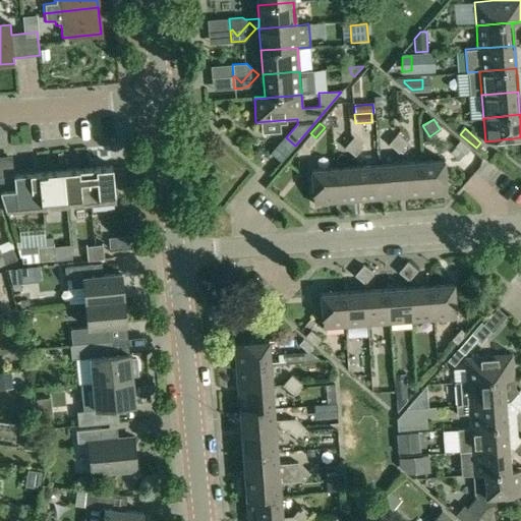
[(310,133),(302,143),(307,148),(315,137),(310,133)]
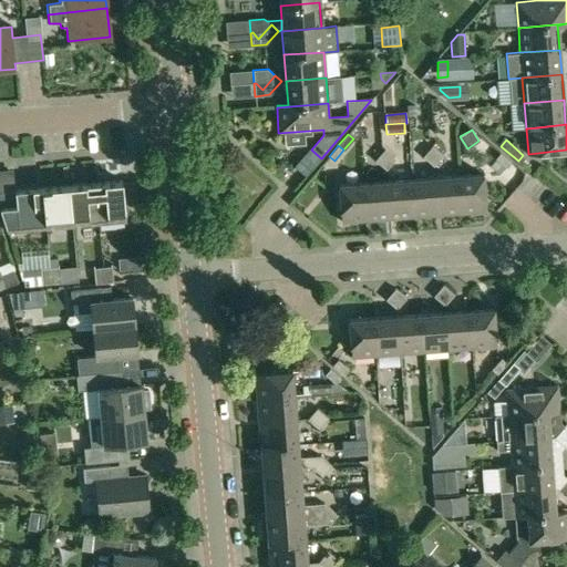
[(432,145),(428,151),(439,161),(443,155),(432,145)]
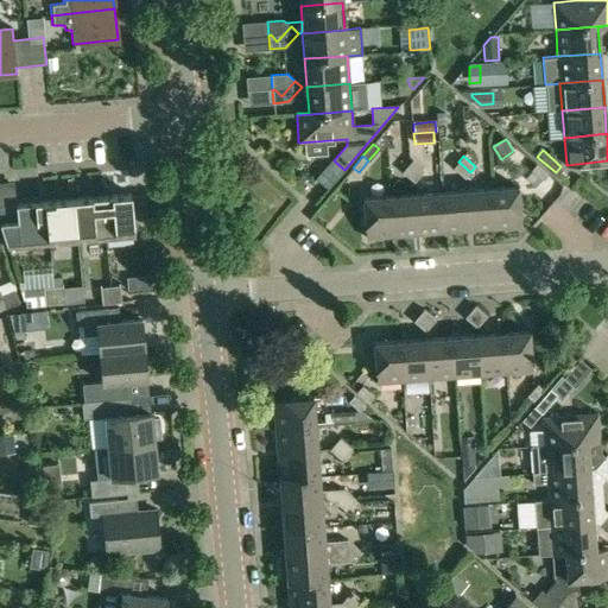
[(407,166),(419,176),(424,170),(412,160),(407,166)]
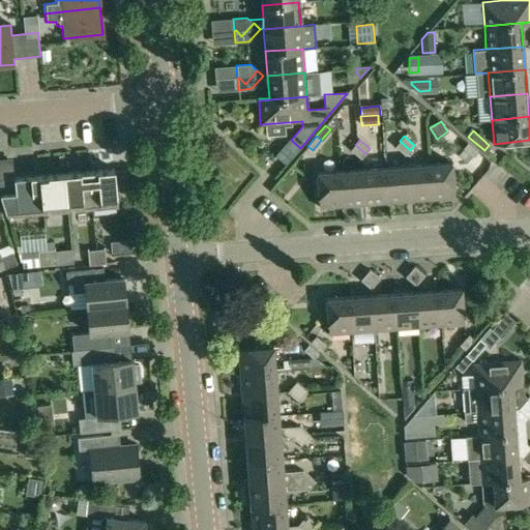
[(394,146),(406,155),(410,150),(400,141),(394,146)]
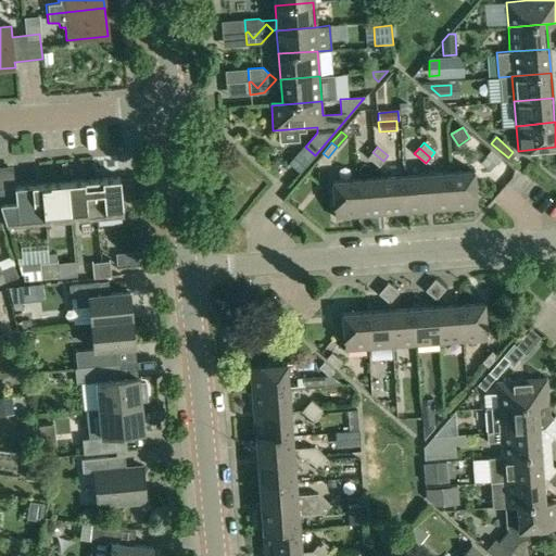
[(501,159),(490,150),(485,154),(497,163),(501,159)]
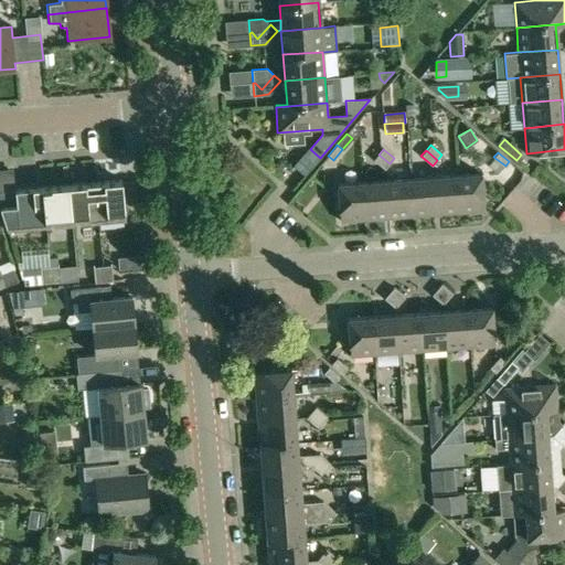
[(373,160),(384,169),(390,163),(379,155),(373,160)]
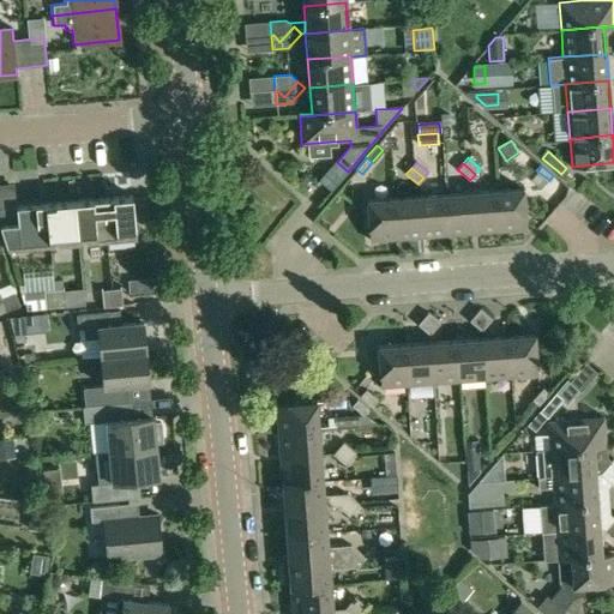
[(11,184),(0,185),(0,223),(8,252),(47,248),(43,205),(13,208),(11,184)]
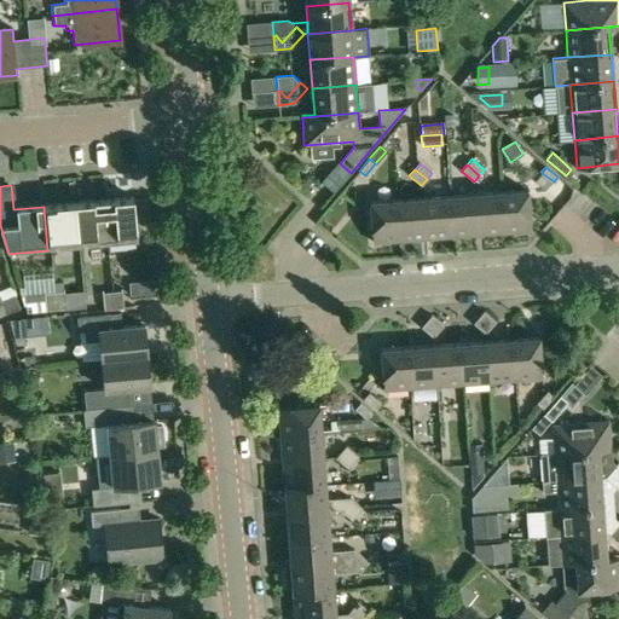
[(527,190),(501,192),(503,232),(530,231),(527,190)]
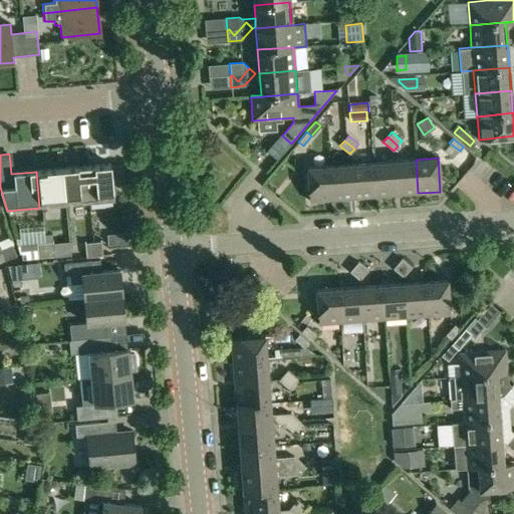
[(416,160),(394,161),(397,195),(418,193),(416,160)]
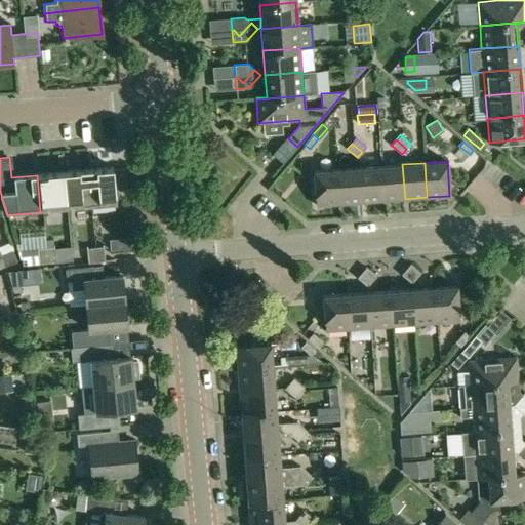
[(402,164),(380,166),(384,200),(405,199),(402,164)]
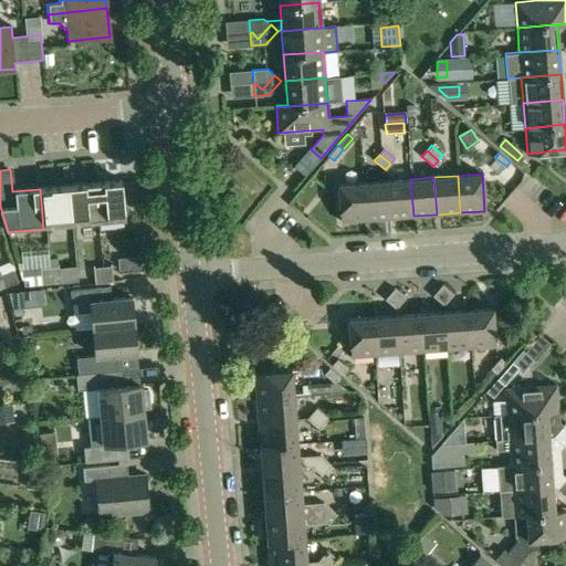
[(410,179),(387,180),(389,218),(413,216),(410,179)]
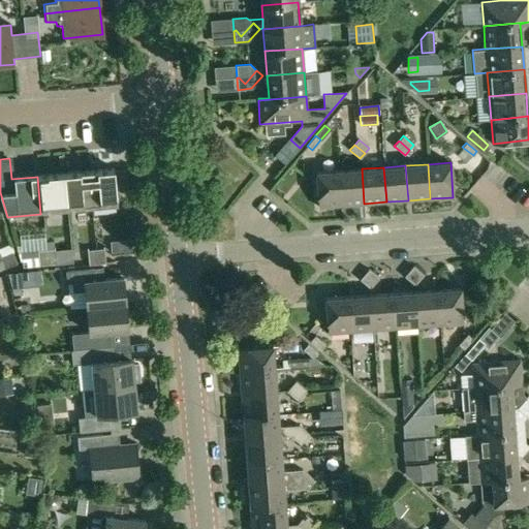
[(111,169),(86,172),(89,210),(116,208),(114,190),(129,188),(127,168),(111,170),(111,169)]
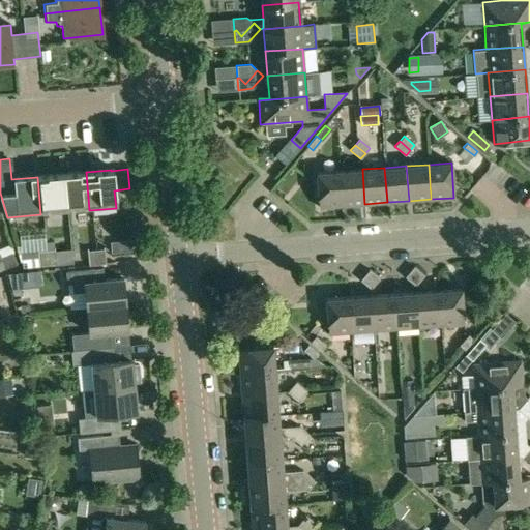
[(362,169),(340,171),(342,206),(364,204),(362,169)]
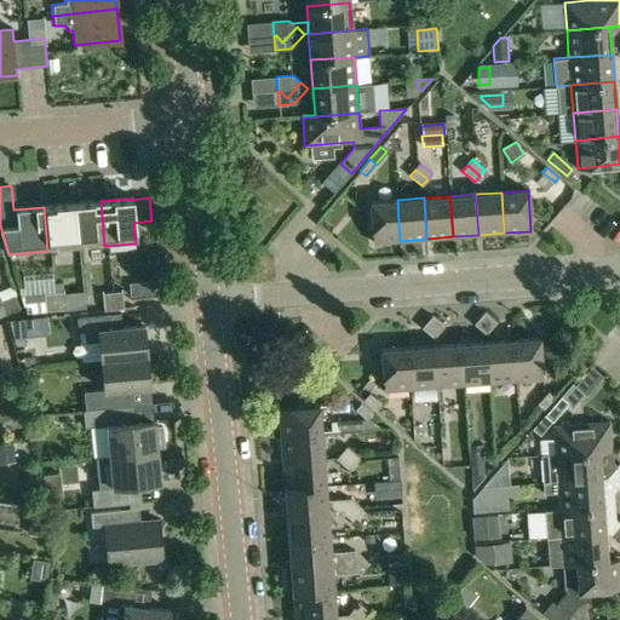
[(400,241),(397,200),(371,202),(374,242),(400,241)]
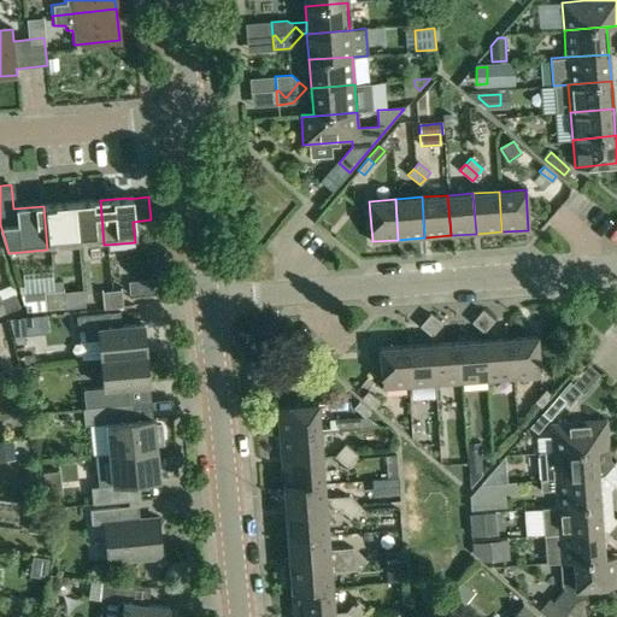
[(100,200),(72,204),(76,247),(104,245),(100,200)]
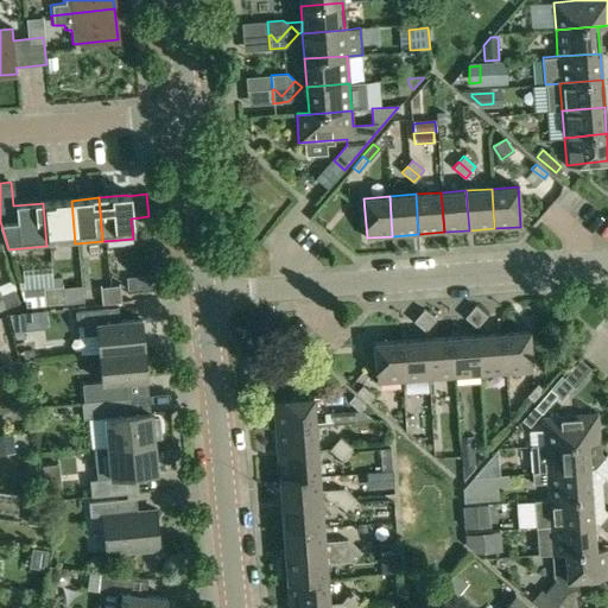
[(75,244),(71,201),(43,203),(46,246),(75,244)]
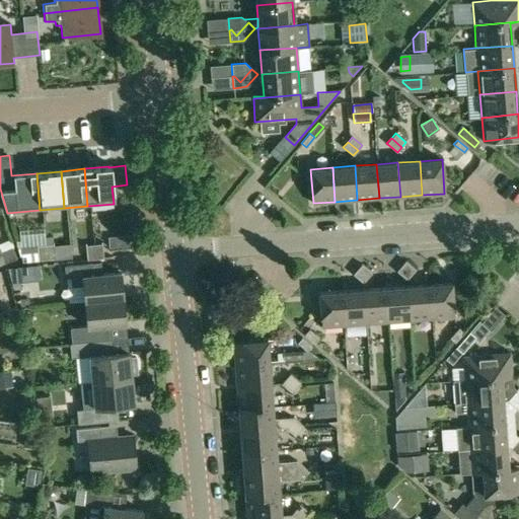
[(132,235),(122,236),(123,247),(133,246),(132,235)]
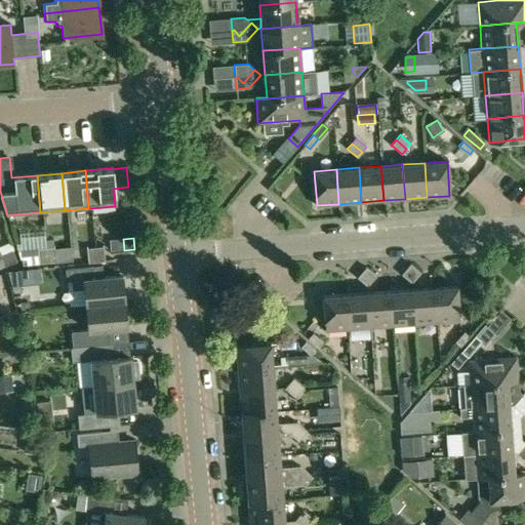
[(26,252),(21,252),(24,266),(40,264),(38,249),(44,248),(46,248),(45,239),(36,240),(36,242),(25,244),(26,252)]
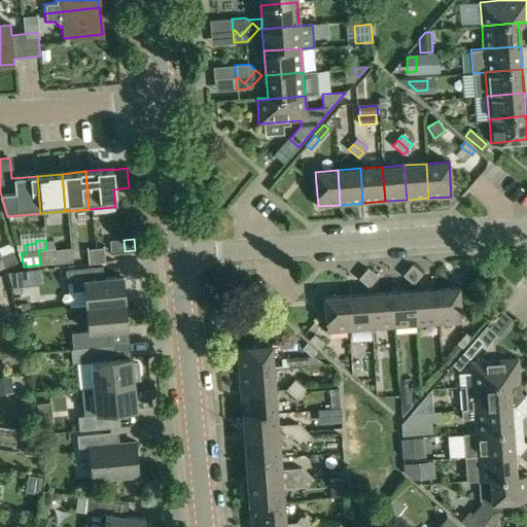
[(104,247),(93,249),(95,264),(105,262),(104,247)]
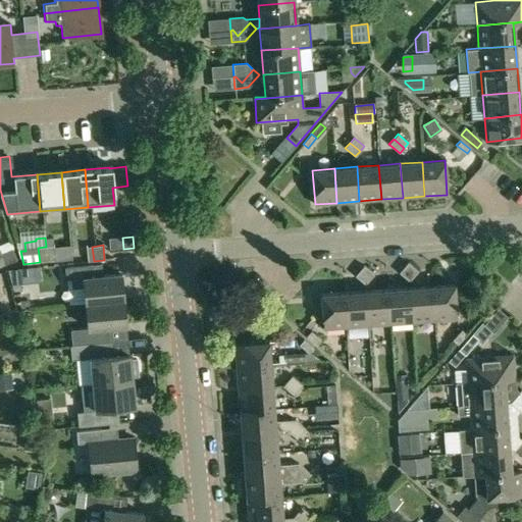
[(46,247),(44,247),(45,261),(56,260),(54,246),(46,247)]
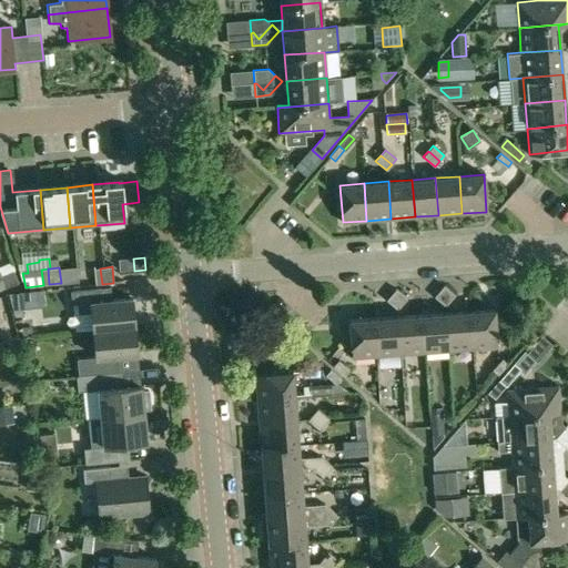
[(444,285),(439,291),(450,301),(455,295),(444,285)]
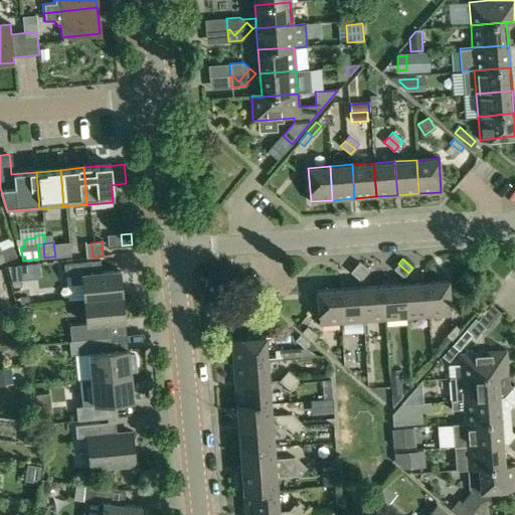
[(70,285),(81,284),(82,299),(122,295),(120,271),(92,274),(91,261),(62,264),(63,276),(70,276),(70,285)]
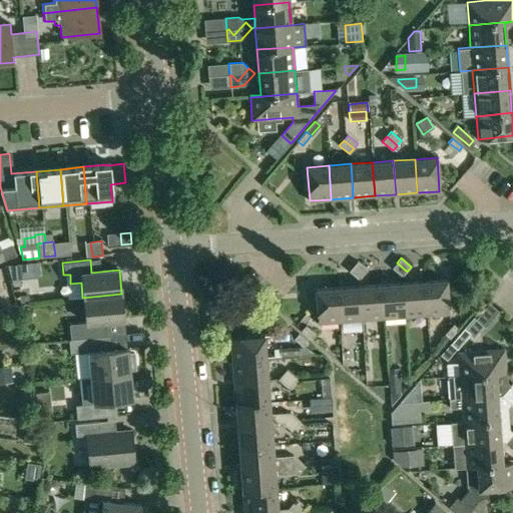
[(357,261),(353,266),(363,275),(367,270),(357,261)]
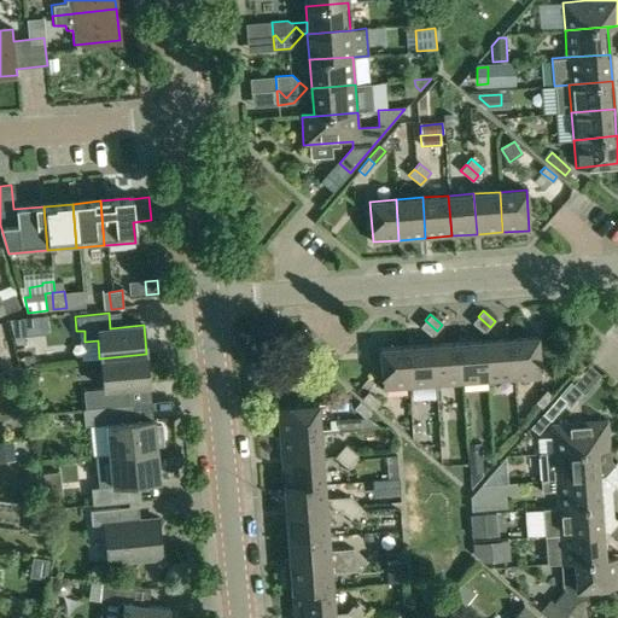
[(485,333),(490,327),(478,316),(472,322),(485,333)]
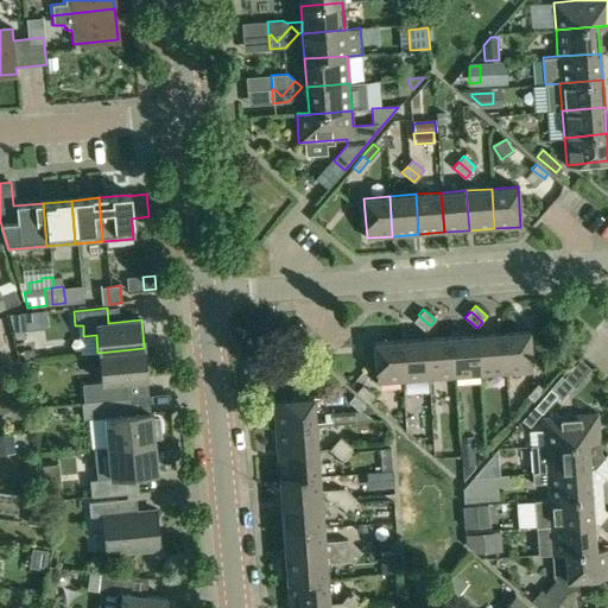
[(430,325),(418,315),(413,321),(425,331),(430,325)]
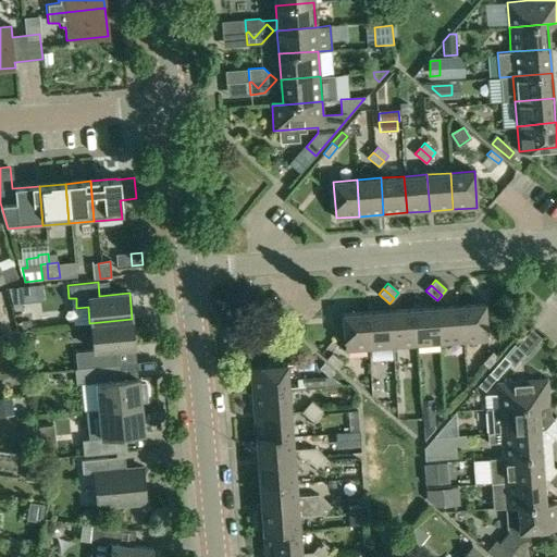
[(32,291),(17,293),(19,305),(34,302),(32,291)]
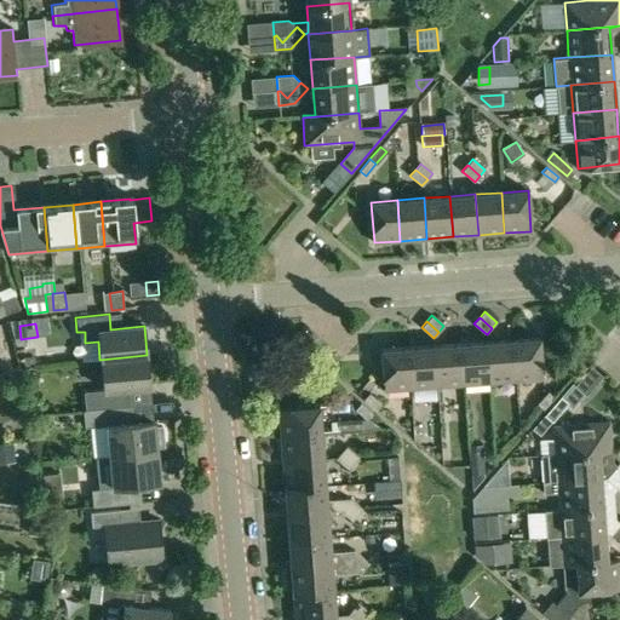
[(539,338),(514,340),(516,380),(543,378),(539,338)]
